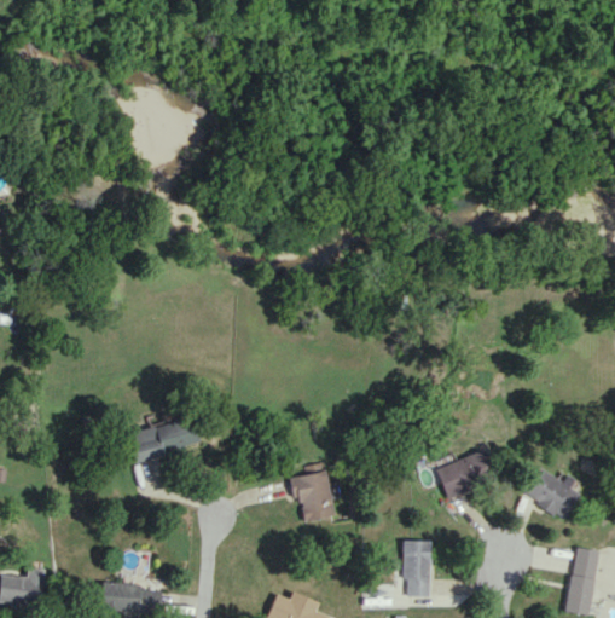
[(135,461),(199,446),(193,417),(128,433),(135,461)]
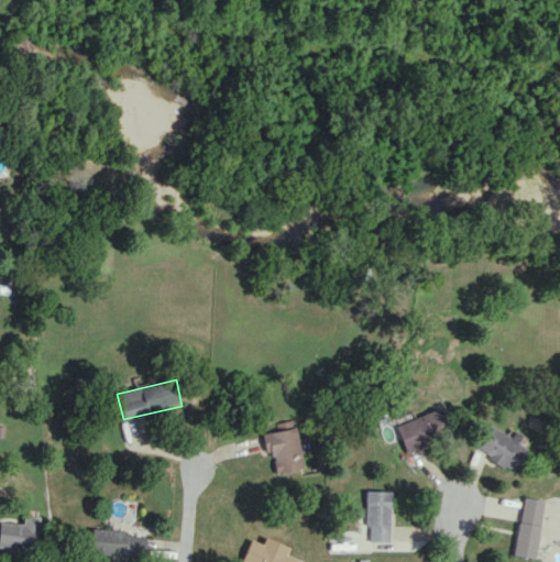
[(397,427),(408,452),(451,432),(440,408),(397,427)]
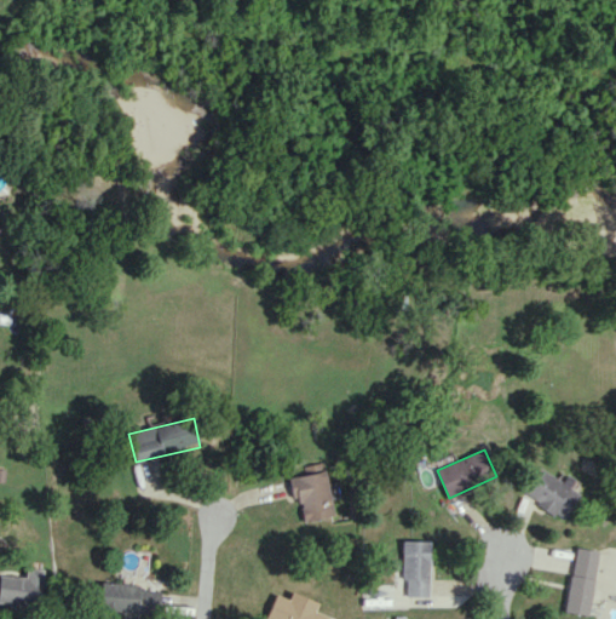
[(291,479),(294,499),(301,498),(305,522),(335,517),(328,464),(306,466),(308,476),(291,479)]
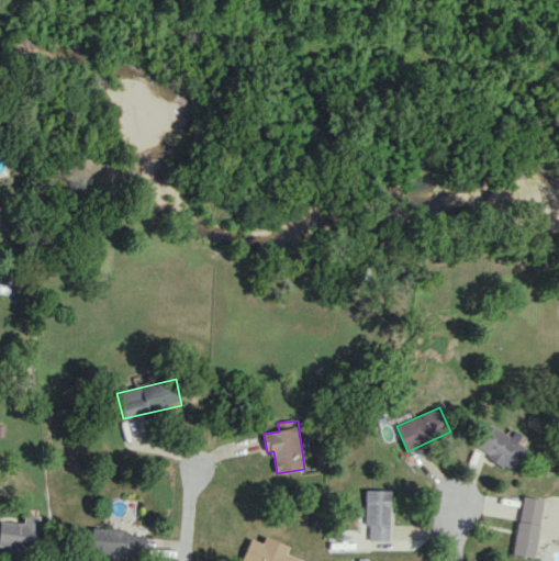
[(528,448),(522,444),(526,437),(515,430),(511,437),(492,424),(477,448),(513,472),(528,448)]
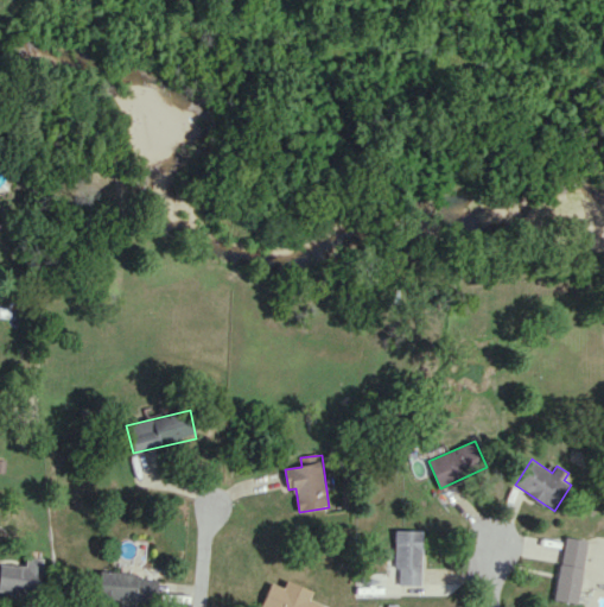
[(423,586),(424,531),(396,531),(396,569),(401,570),(401,586),(423,586)]
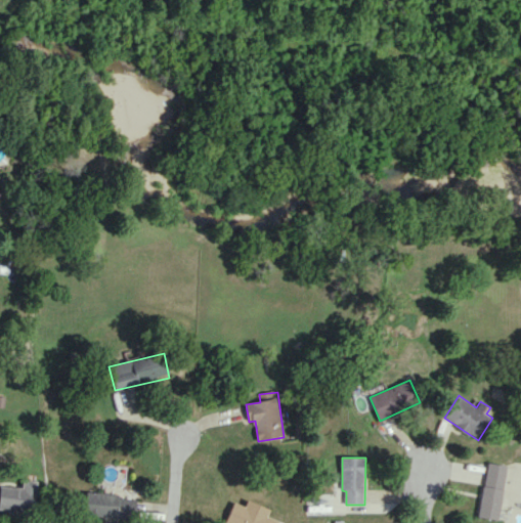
[(502,520),(507,466),(486,464),(481,518),(502,520)]
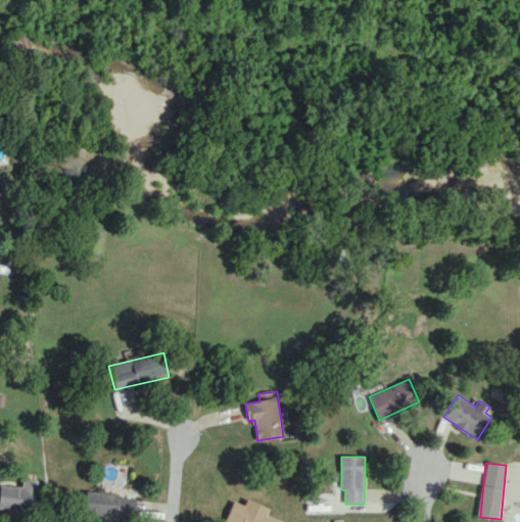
[(38,480),(24,480),(22,487),(0,485),(0,508),(36,511),(38,480)]
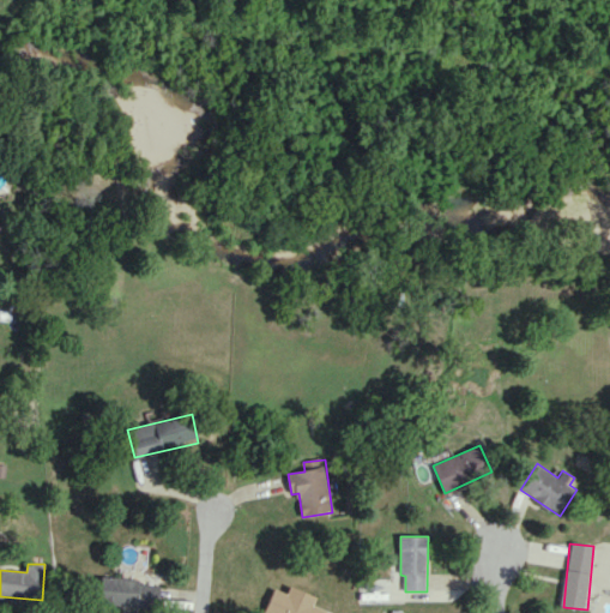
[(100,604),(158,608),(161,586),(142,583),(142,580),(102,576),(100,604)]
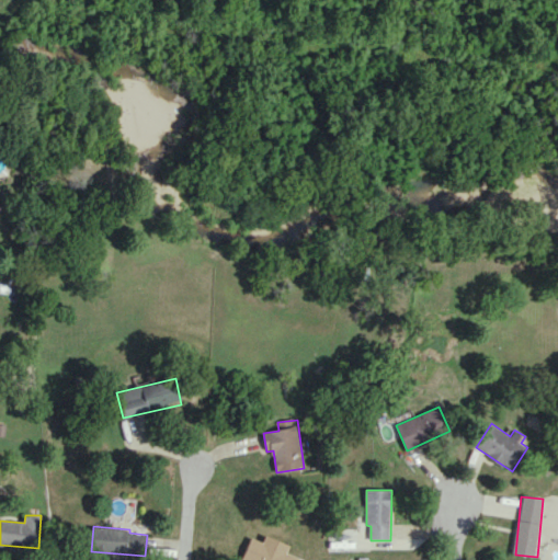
[(300,559),(287,555),(291,546),(266,536),(264,543),(251,537),(241,559),(300,559)]
